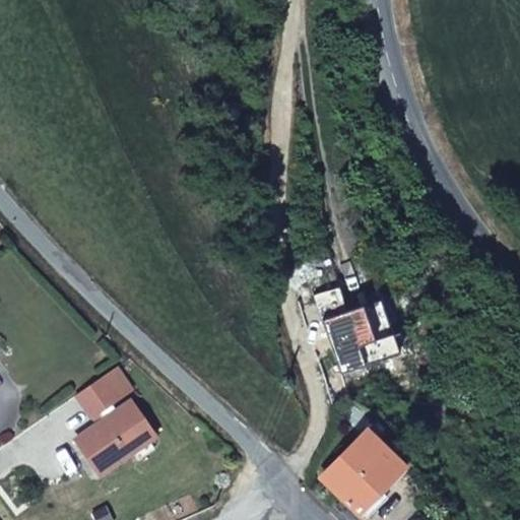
[(338,287),(315,295),(341,375),(399,355),(381,300),(345,311),(338,287)]
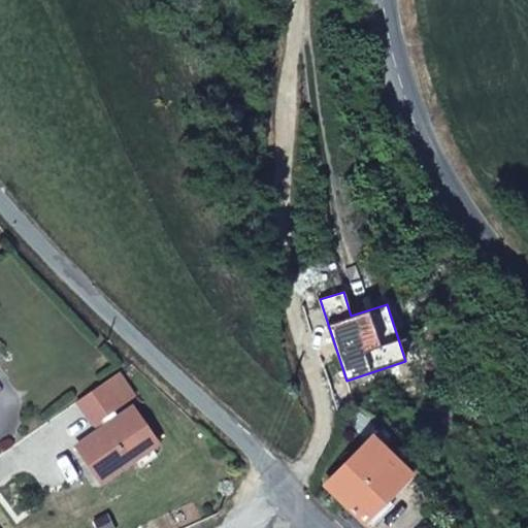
[(110,371),(98,381),(113,403),(126,394),(110,371)]
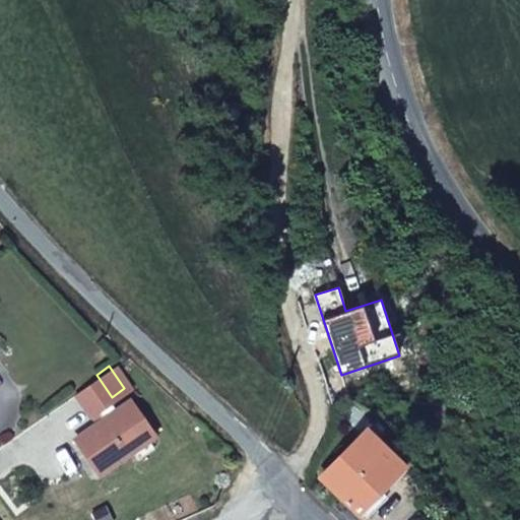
[(112,397),(96,375),(71,392),(87,414),(93,410),(99,417),(70,437),(94,472),(126,451),(143,440),(149,436),(125,400),(112,409),(108,402),(112,397)]
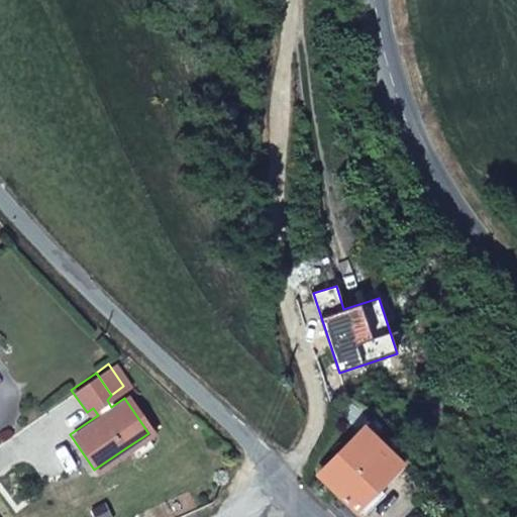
[(373,424),(363,435),(398,470),(402,466),(376,440),(382,434),(373,424)]
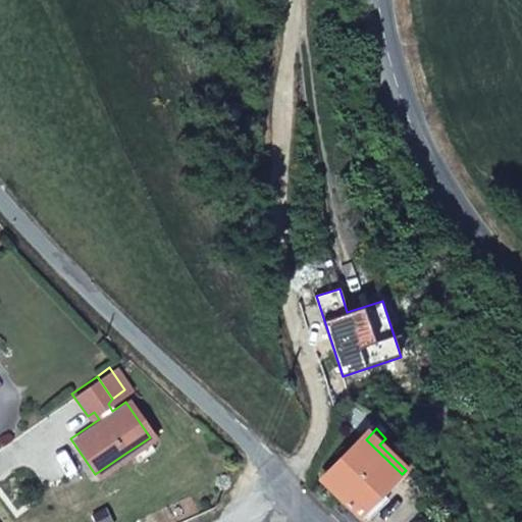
[(402,474),(366,439),(325,480),(360,516),(402,474)]
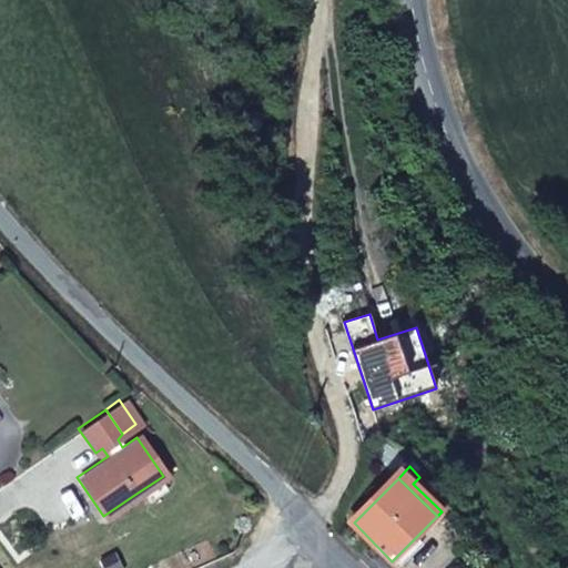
[(163,490),(156,480),(138,493),(144,503),(163,490)]
